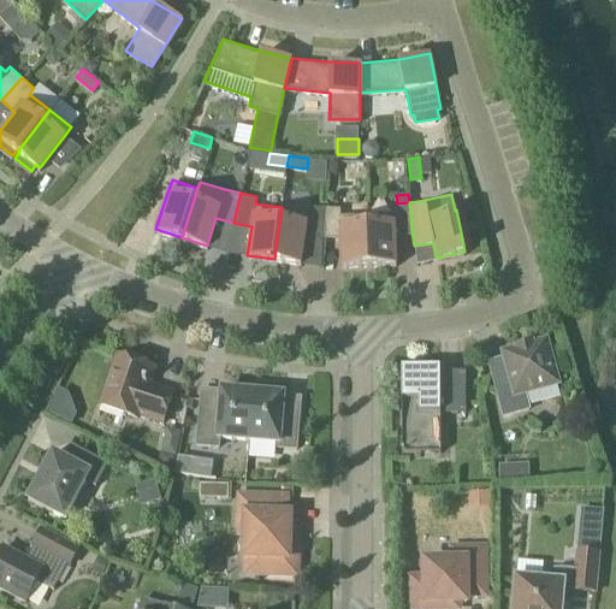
[(394,211),(368,212),(368,264),(397,262),(396,234),(412,231),(409,202),(397,204),(394,205),(394,211)]
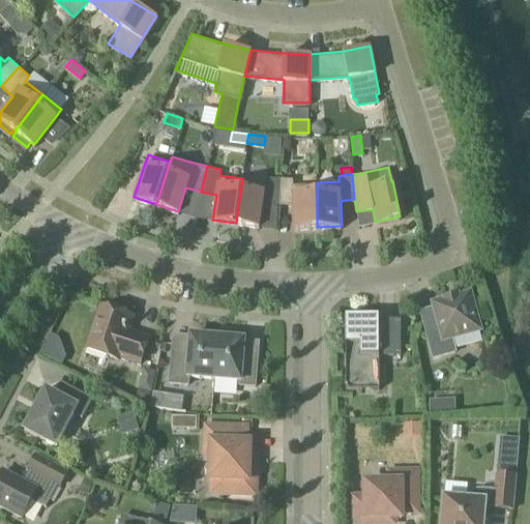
[(277,202),(278,176),(265,175),(265,181),(242,178),(236,223),(259,226),(262,201),(277,202)]
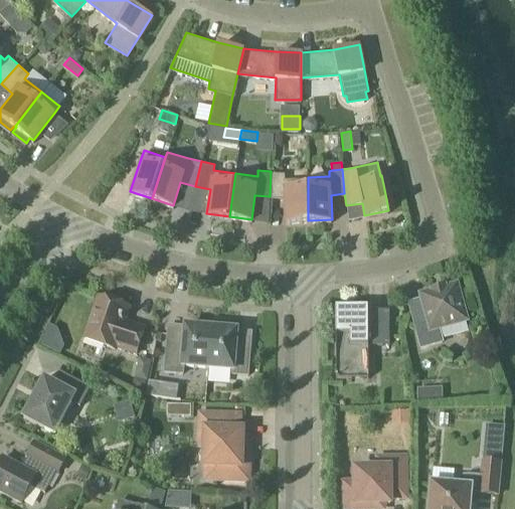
[(286,221),(308,220),(308,177),(285,178),(285,172),(271,171),(270,196),(285,197),(286,221)]
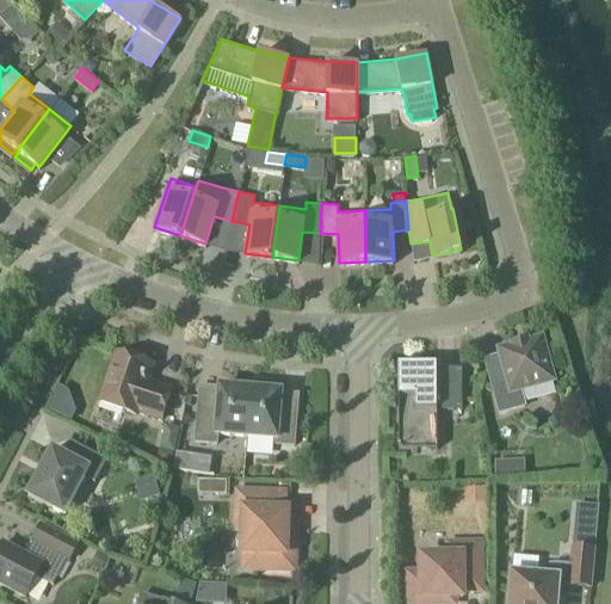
[(554,377),(542,334),(528,338),(528,337),(512,341),(512,343),(499,346),(500,352),(485,356),(499,410),(524,402),(520,387),(554,377)]
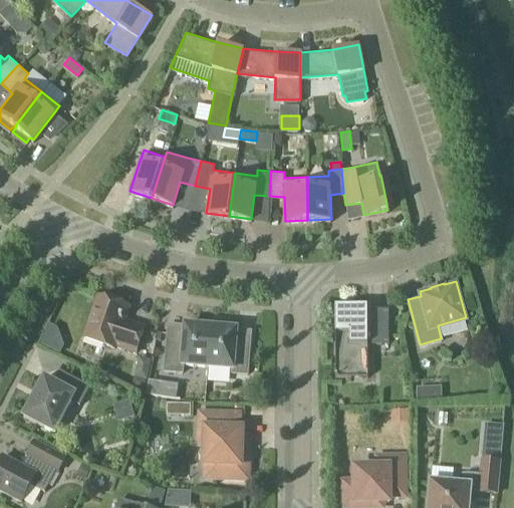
[(136,349),(144,325),(123,318),(129,303),(97,293),(83,335),(114,345),(115,342),(136,349)]
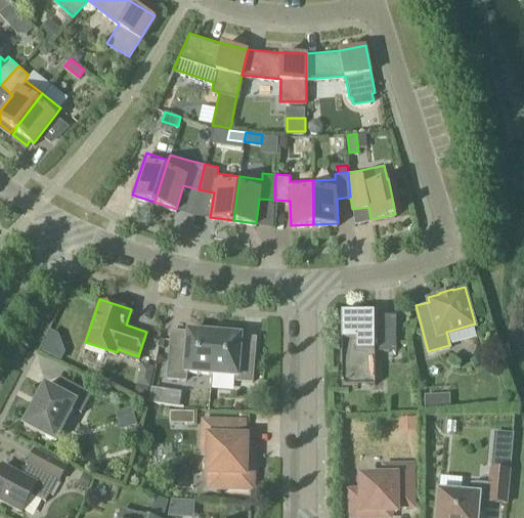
[(342,382),(375,382),(375,348),(396,348),(396,312),(346,312),(343,335),(342,335),(342,382)]
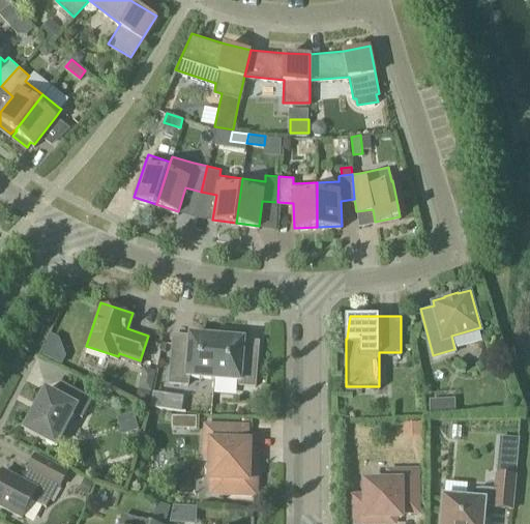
[(214,376),(217,330),(201,328),(200,333),(190,332),(189,338),(185,342),(172,341),(169,380),(187,381),(188,374),(214,376)]
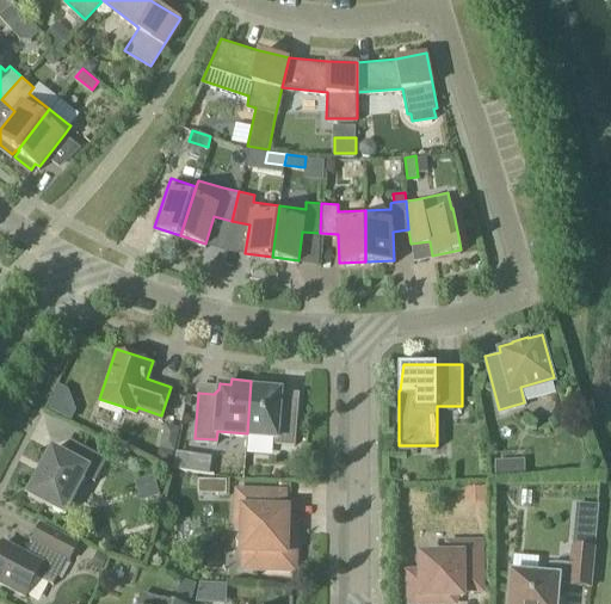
[(270,387),(271,382),(251,381),(247,433),(276,436),(276,441),(294,442),(297,401),(281,400),(282,388),(270,387)]
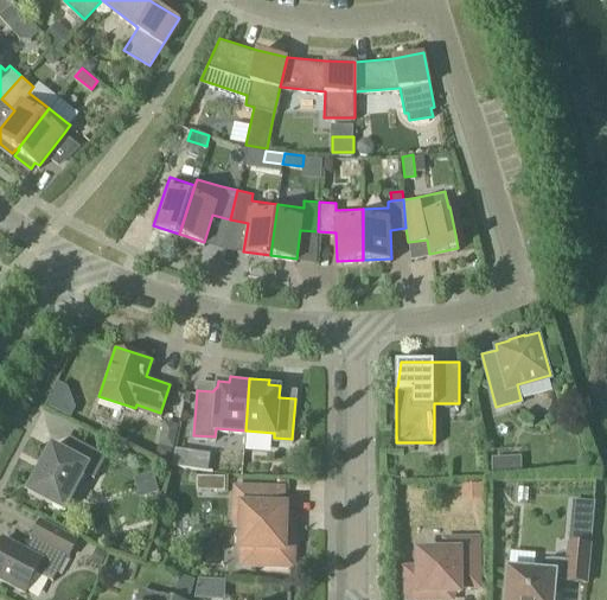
[(106,453),(70,434),(63,448),(52,442),(27,489),(64,509),(84,471),(94,476),(106,453)]
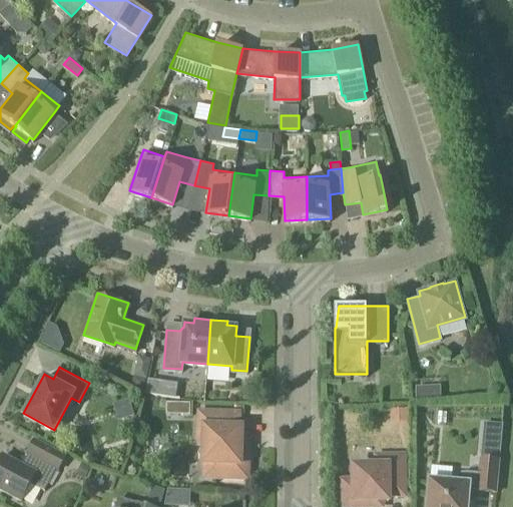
[(160,393),(175,395),(177,381),(162,379),(160,393)]
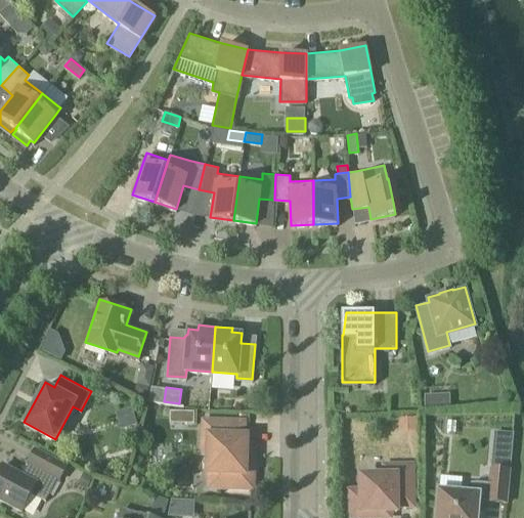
[(181,421),(182,408),(170,407),(169,421),(181,421)]
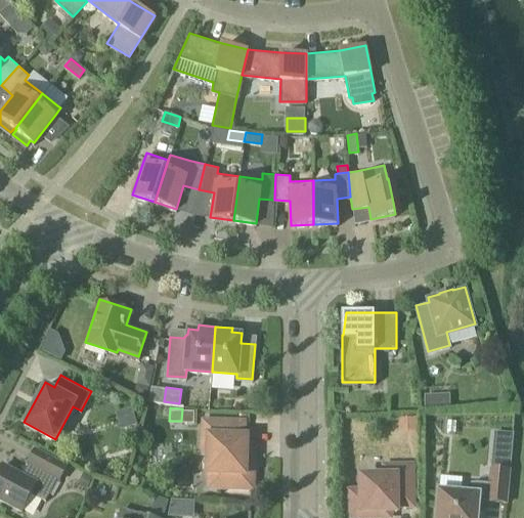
[(252,485),(253,443),(246,443),(246,435),(233,434),(233,420),(204,419),(204,435),(209,435),(208,471),(218,471),(217,484),(252,485)]
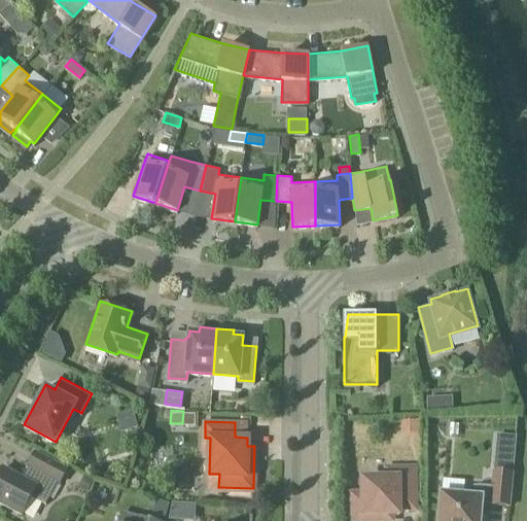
[(60,480),(67,466),(35,449),(28,463),(29,463),(23,475),(3,464),(0,469),(0,499),(22,512),(31,493),(45,501),(58,480),(60,480)]
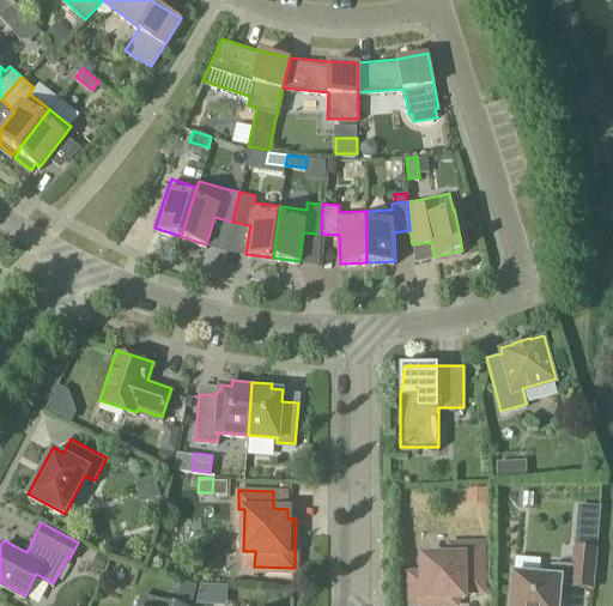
[(593,586),(596,547),(593,547),(594,527),(576,526),(575,545),(572,563),(557,561),(550,563),(544,567),(541,574),(513,571),(509,605),(558,605),(560,582),(571,582),(571,583),(593,586)]
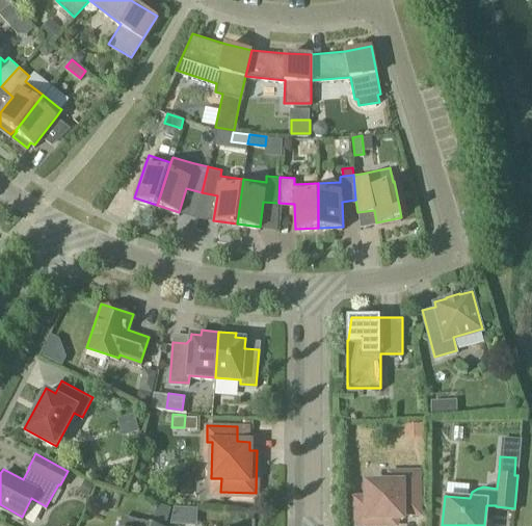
[(355,522),(382,522),(384,522),(386,521),(387,520),(388,519),(388,518),(388,517),(402,517),(402,510),(418,510),(418,470),(400,471),(401,481),(367,481),(367,496),(355,496),(355,522)]
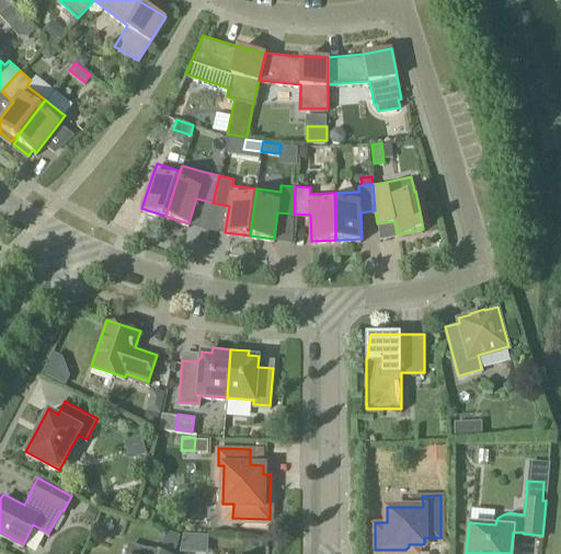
[(90,503),(82,516),(93,520),(100,507),(90,503)]
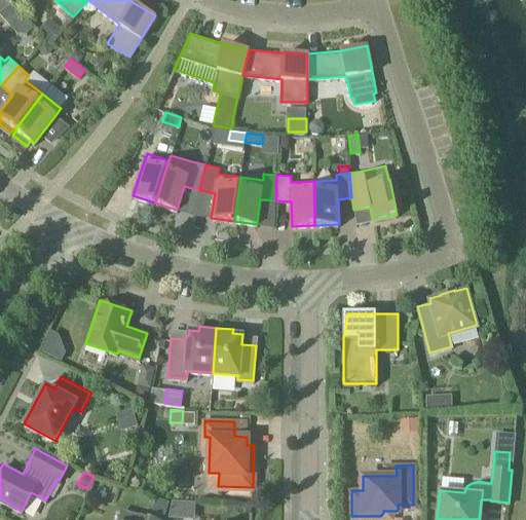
[(156,494),(152,509),(165,513),(170,499),(156,494)]
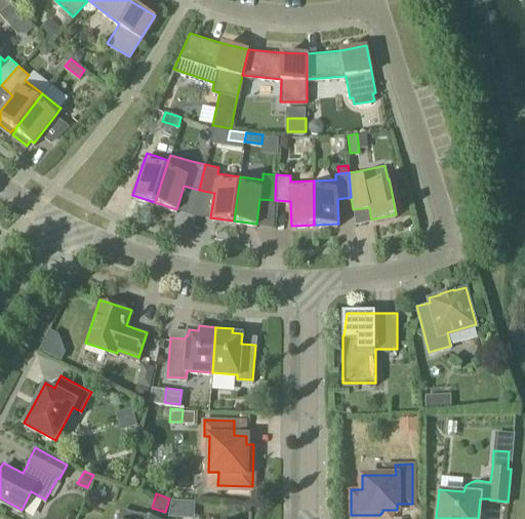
[(162,518),(138,512),(122,507),(118,518),(162,518)]
